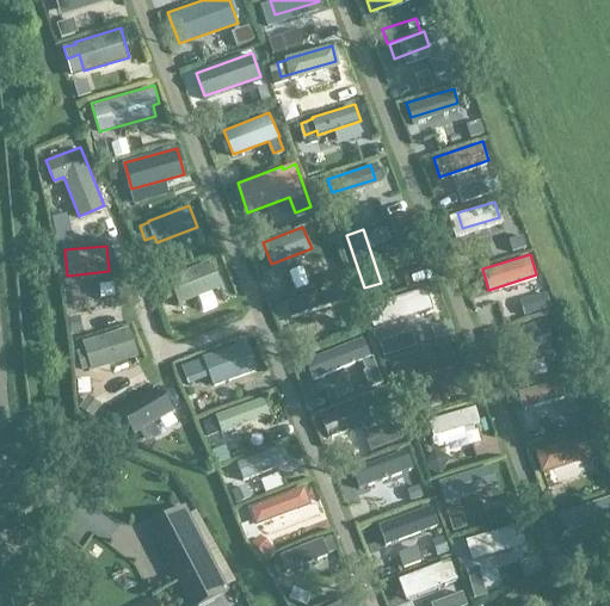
[(168,276),(170,277),(160,280),(166,297),(176,294),(179,302),(221,285),(210,259),(168,276)]
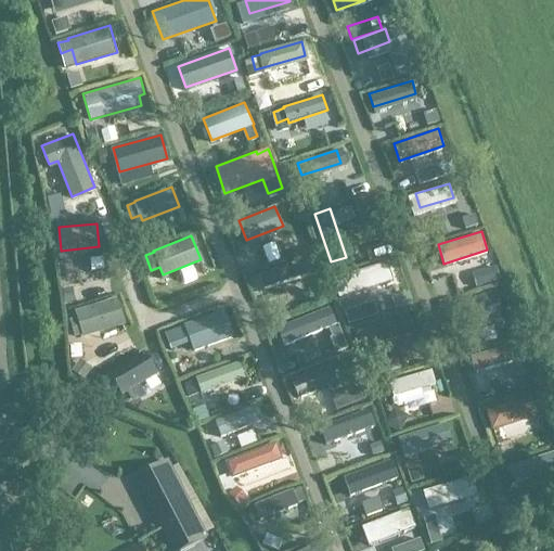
[(303,257),(257,272),(262,287),(307,271),(303,257)]
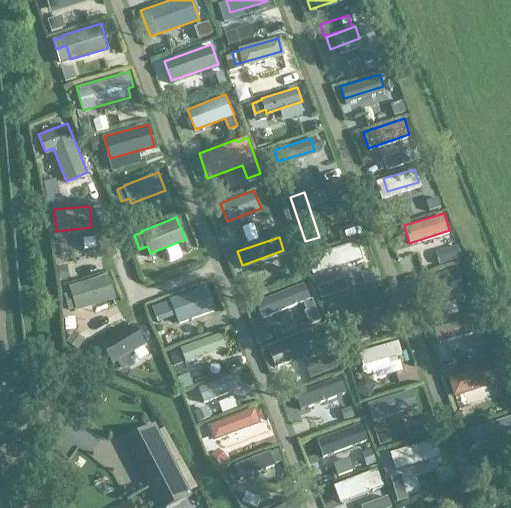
[(357,241),(324,252),(328,266),(361,255),(357,241)]
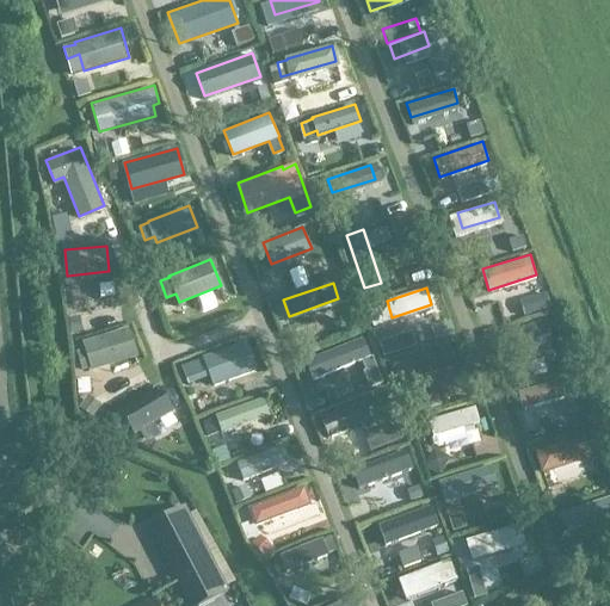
[(503,331),(509,346),(552,332),(546,315),(503,331)]
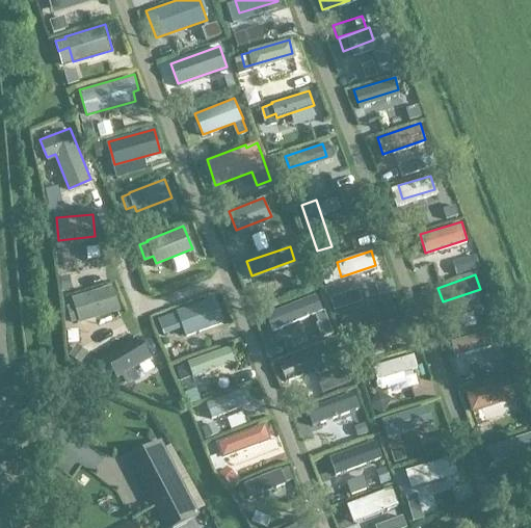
[(72,319),(79,317),(80,319),(117,307),(111,286),(74,297),(75,302),(67,306),(72,319)]
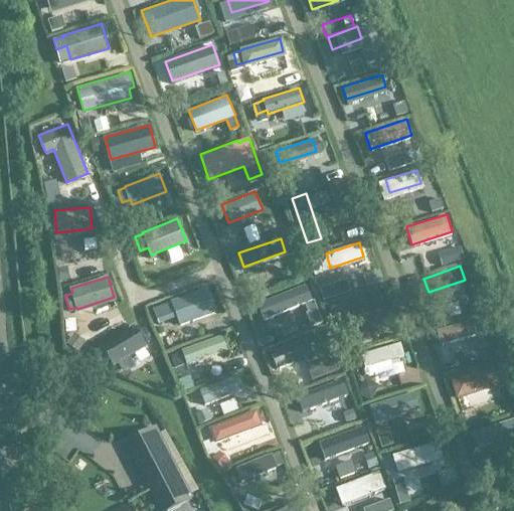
[(170,299),(171,300),(165,302),(169,314),(175,312),(179,324),(217,310),(208,286),(170,299)]
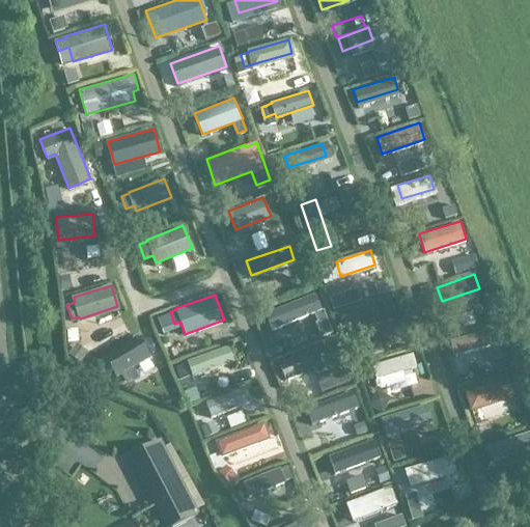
[(340,315),(345,332),(396,316),(391,299),(340,315)]
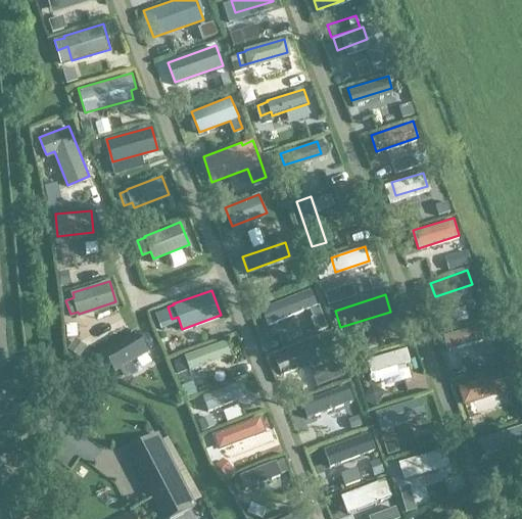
[(102,364),(110,360),(115,368),(146,349),(159,342),(148,324),(135,331),(104,349),(96,354),(102,364)]
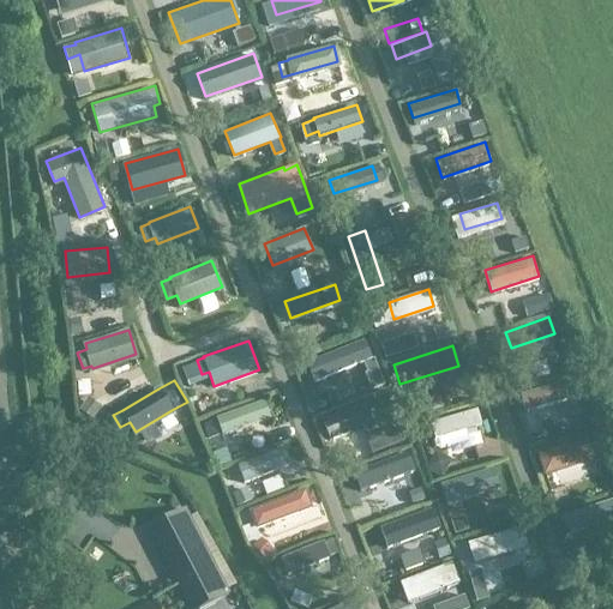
[(569,397),(563,380),(521,392),(526,409),(569,397)]
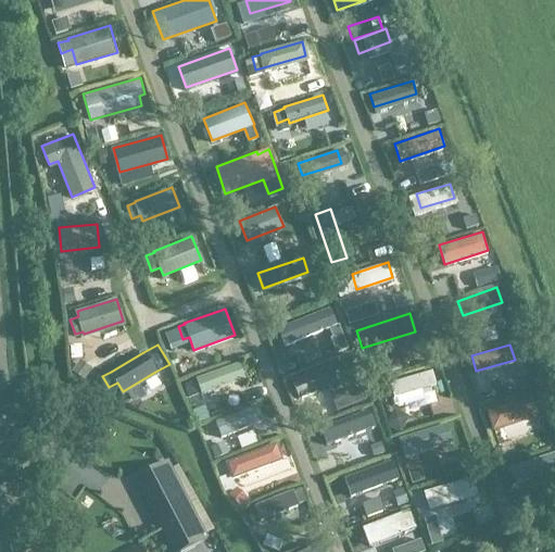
[(244,378),(239,365),(238,362),(196,377),(201,393),(244,378)]
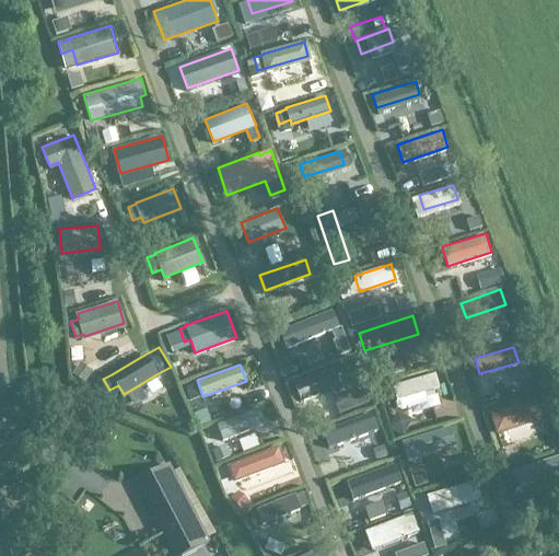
[(435,371),(392,384),(396,398),(440,385),(435,371)]
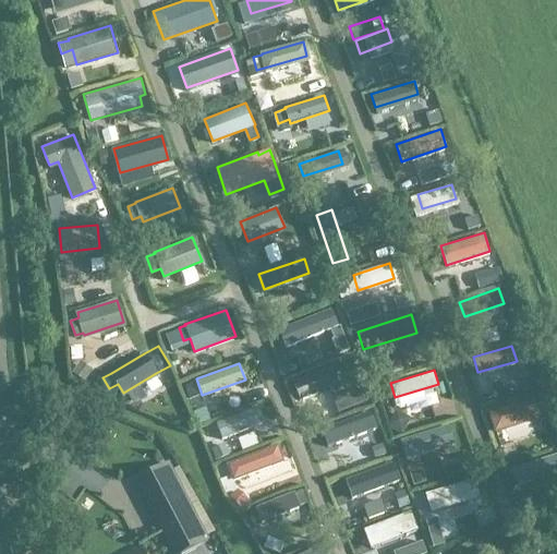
[(544,416),(537,396),(488,411),(494,431),(544,416)]
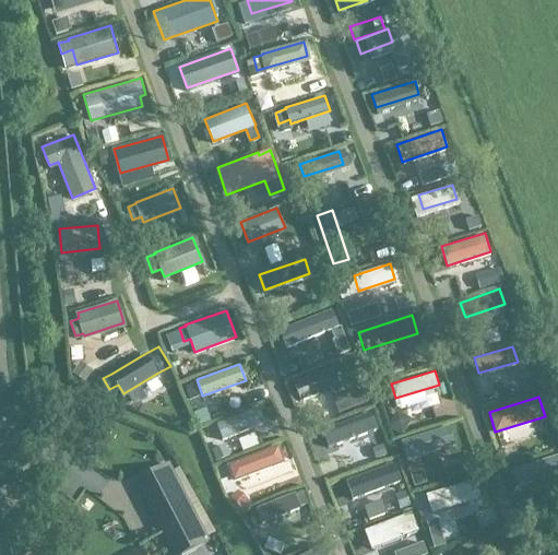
[(263,422),(257,405),(215,423),(222,438),(263,422)]
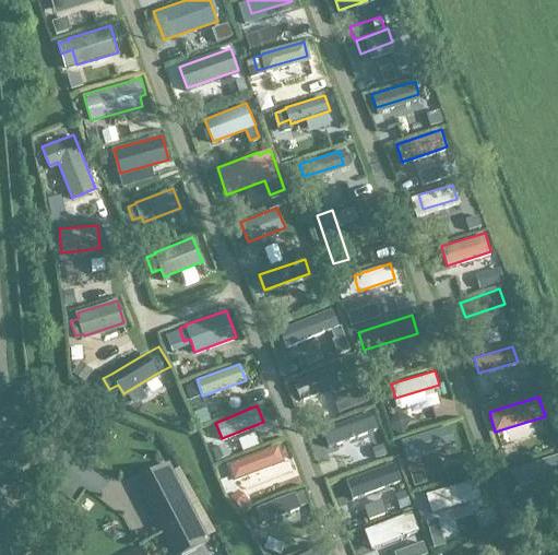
[(328,441),(369,425),(364,412),(323,428),(328,441)]
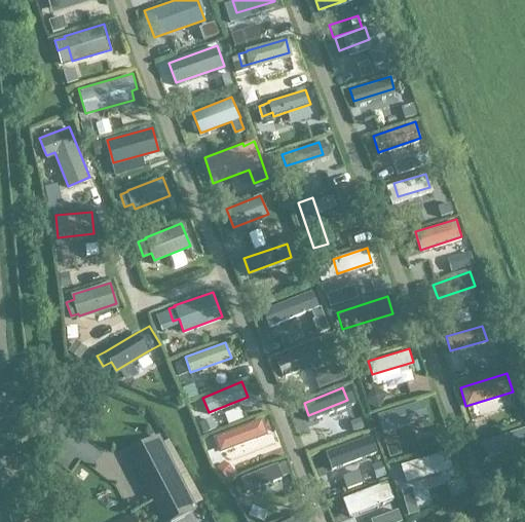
[(436,411),(430,397),(387,412),(392,426),(436,411)]
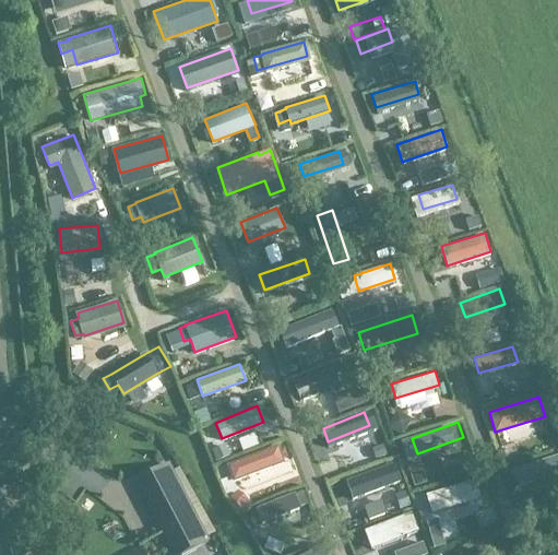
[(277,444),(226,463),(233,481),(284,461),(277,444)]
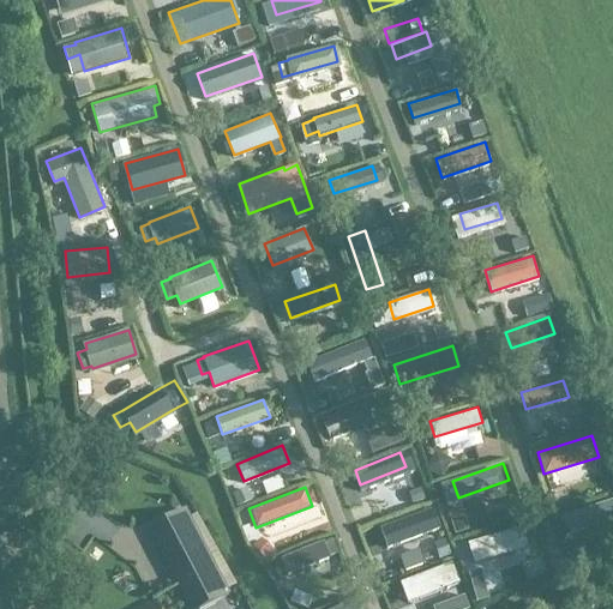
[(608,513),(604,500),(569,511),(572,525),(608,513)]
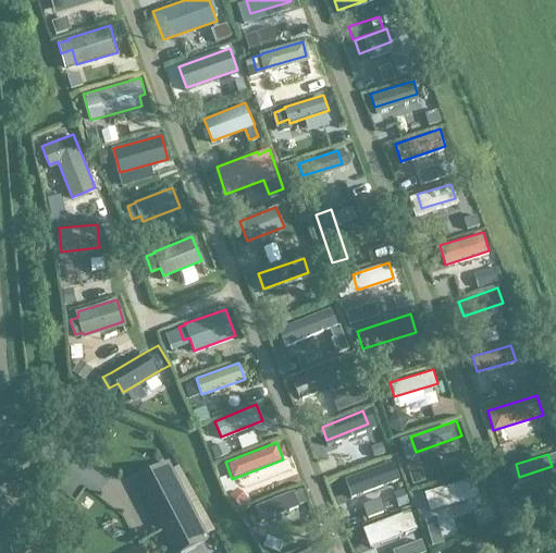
[(168,458),(135,476),(168,539),(200,521),(168,458)]
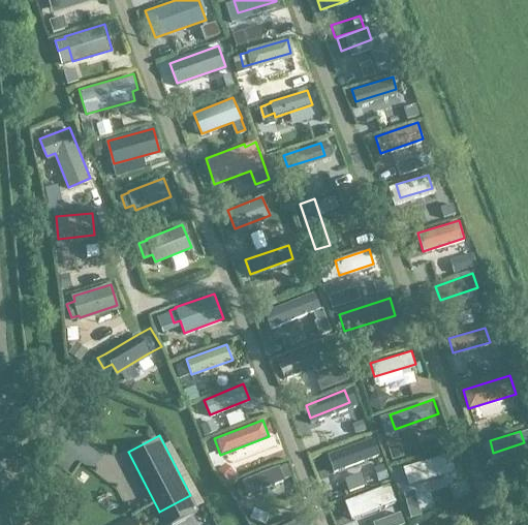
[(329,471),(375,455),(369,438),(323,455),(329,471)]
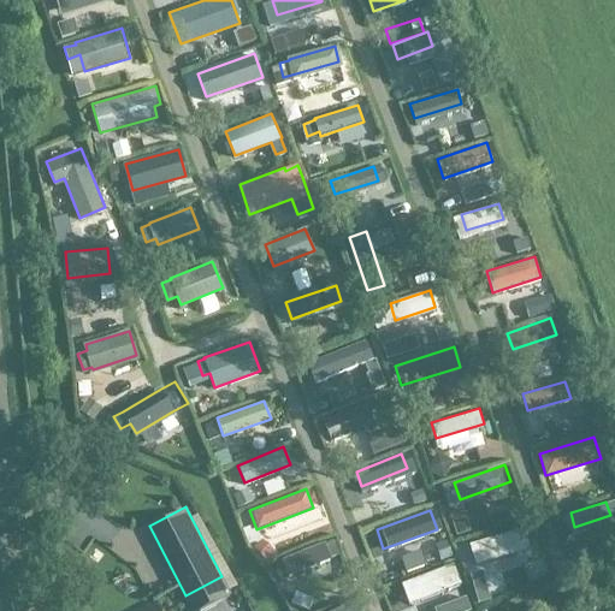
[(479,555),(518,544),(514,531),(475,540),(479,555)]
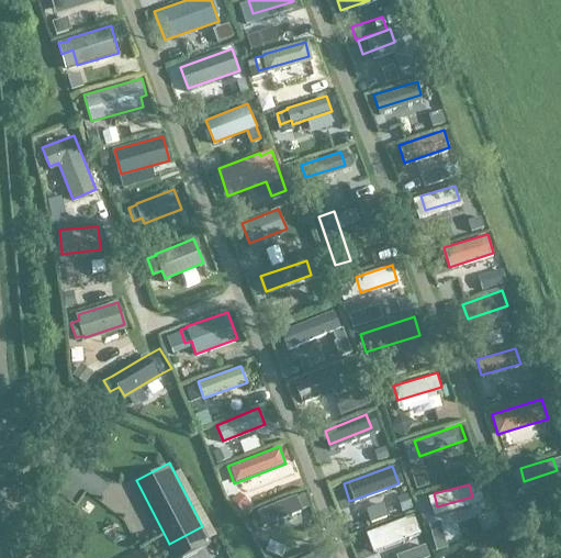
[(302,509),(295,493),(256,510),(261,525),(302,509)]
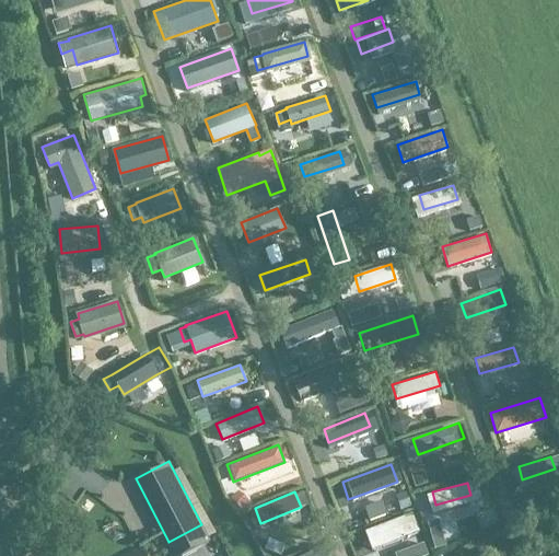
[(400,500),(375,510),(381,523),(406,513),(400,500)]
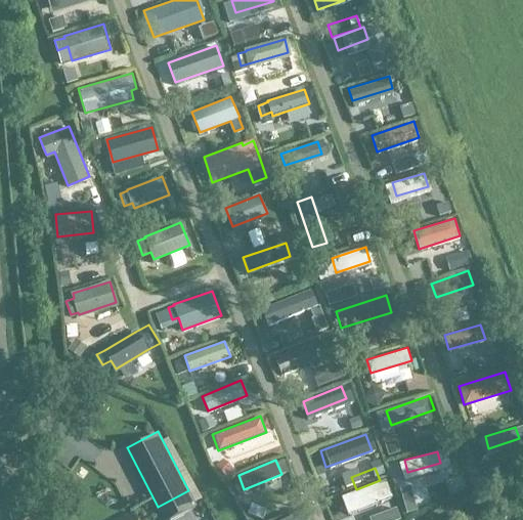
[(337,500),(341,511),(374,497),(368,486),(337,500)]
